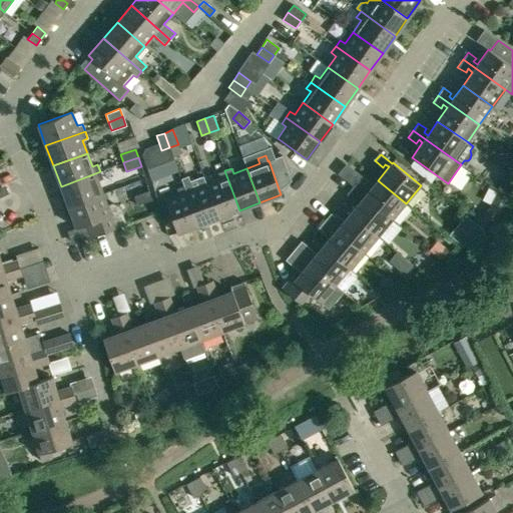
[(206,183),(218,217),(239,210),(224,170),(217,173),(219,178),(206,183)]
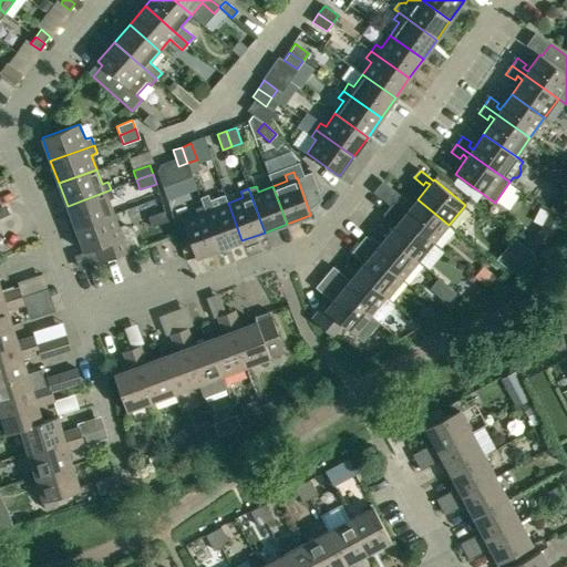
[(68,206),(75,228),(113,214),(107,199),(113,197),(111,189),(68,206)]
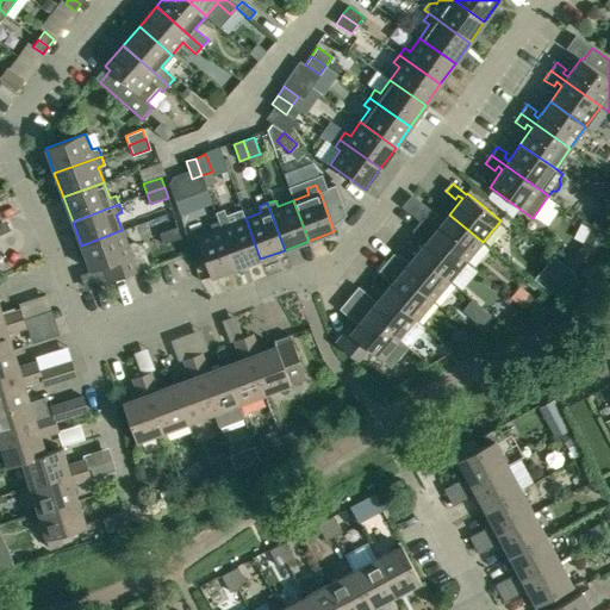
[(236,268),(260,259),(246,218),(244,219),(242,211),(226,216),(224,210),(216,212),(219,221),(236,268)]
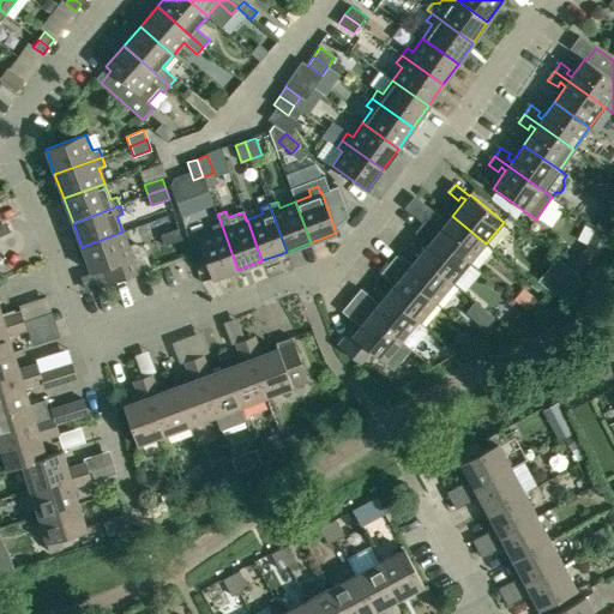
[(469,264),(486,244),(452,216),(439,232),(434,228),(438,224),(429,216),(422,224),(469,264)]
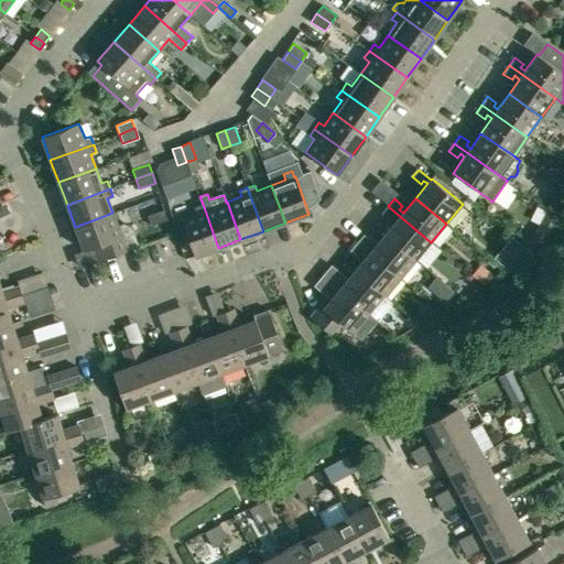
[(548,210),(559,218),(563,209),(553,203),(548,210)]
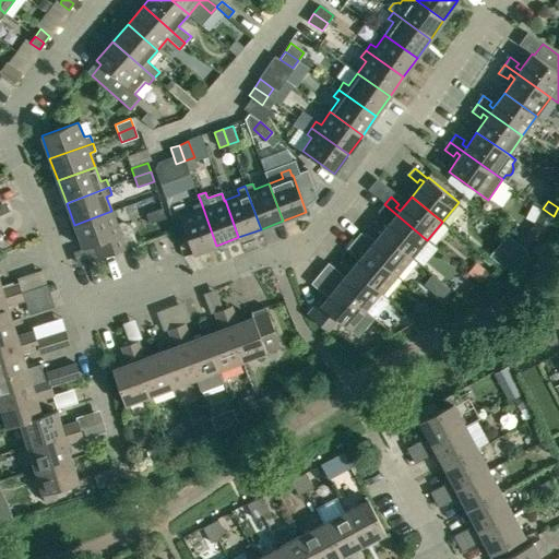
[(193,254),(216,246),(201,202),(192,205),(194,211),(179,217),(193,254)]
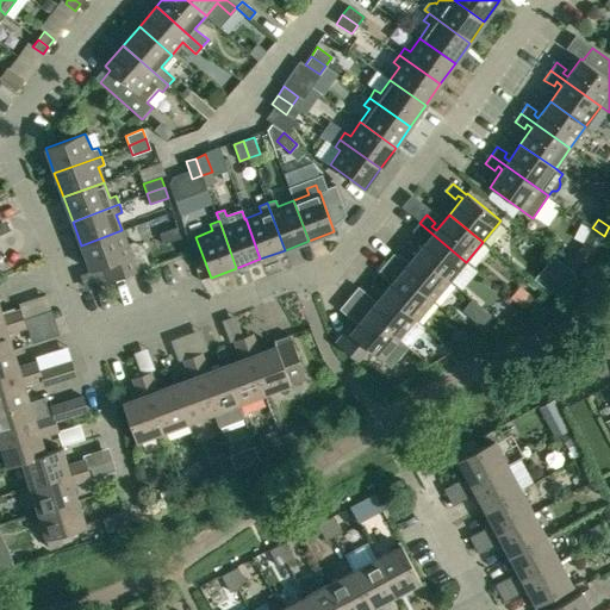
[(449,281),(466,262),(419,223),(412,231),(422,238),(425,235),(429,238),(416,254),(449,281)]
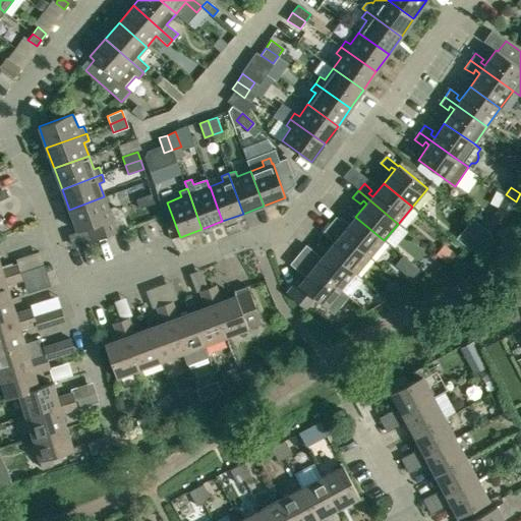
[(151,194),(136,199),(139,209),(154,203),(151,194)]
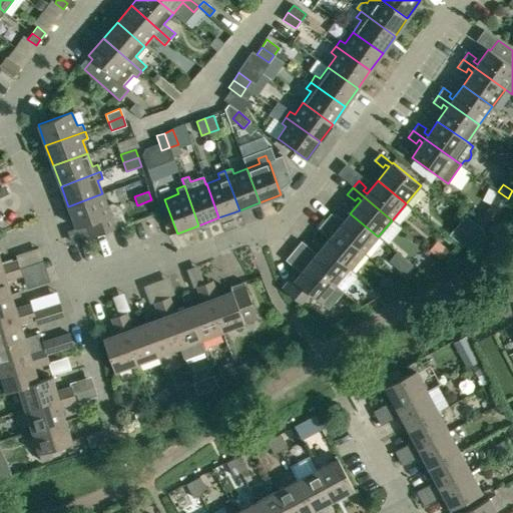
[(498,192),(491,207),(500,215),(508,199),(498,192)]
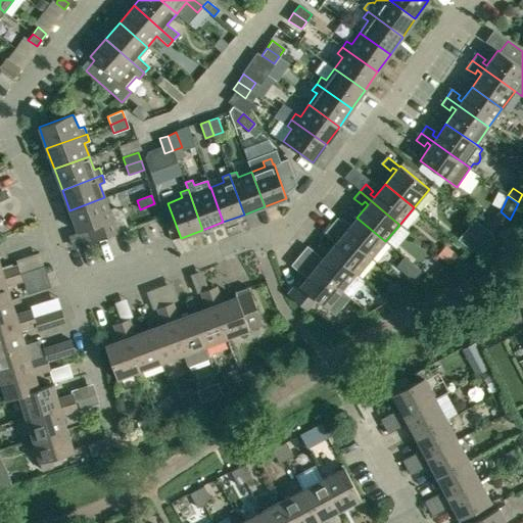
[(108,209),(104,197),(69,210),(83,246),(129,229),(122,210),(113,207),(108,209)]
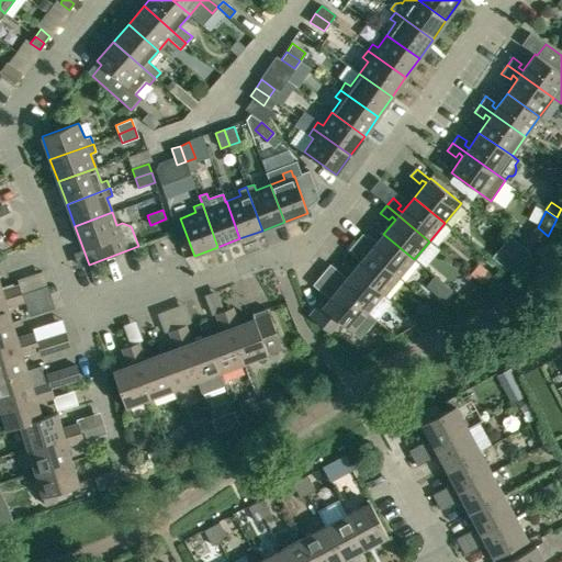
[(538,227),(523,244),(534,253),(548,236),(538,227)]
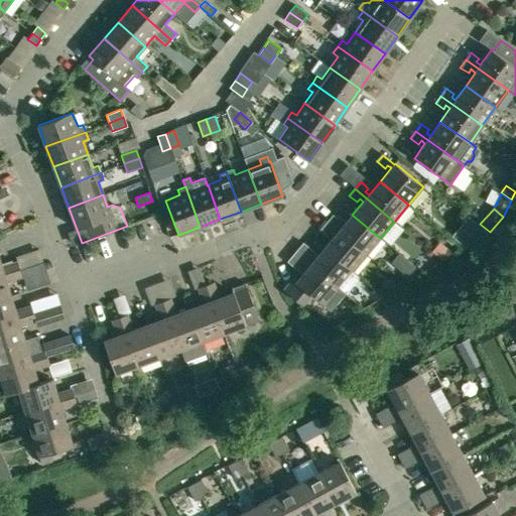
[(366,255),(380,238),(352,215),(341,228),(338,225),(341,222),(333,215),(327,222),(366,255)]
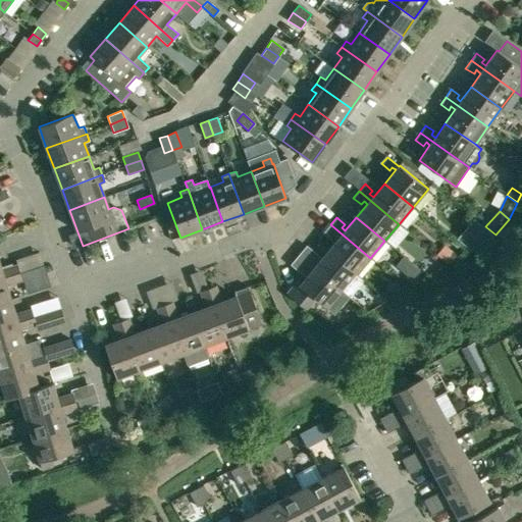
[(370,258),(330,224),(324,231),(332,238),(335,235),(338,238),(329,250),(358,273),(370,258)]
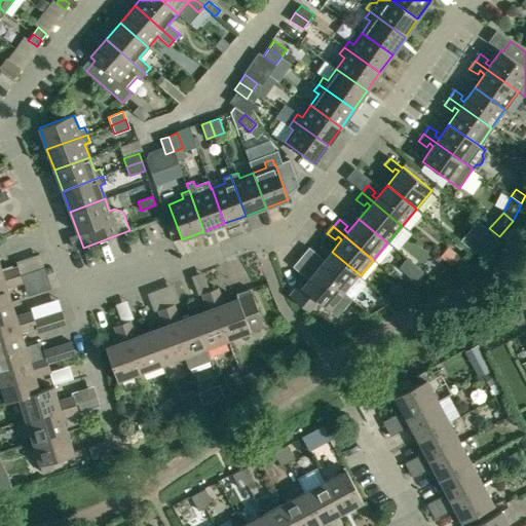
[(359,276),(361,275),(332,252),(325,260),(309,248),(301,257),(351,300),(366,283),(359,276)]
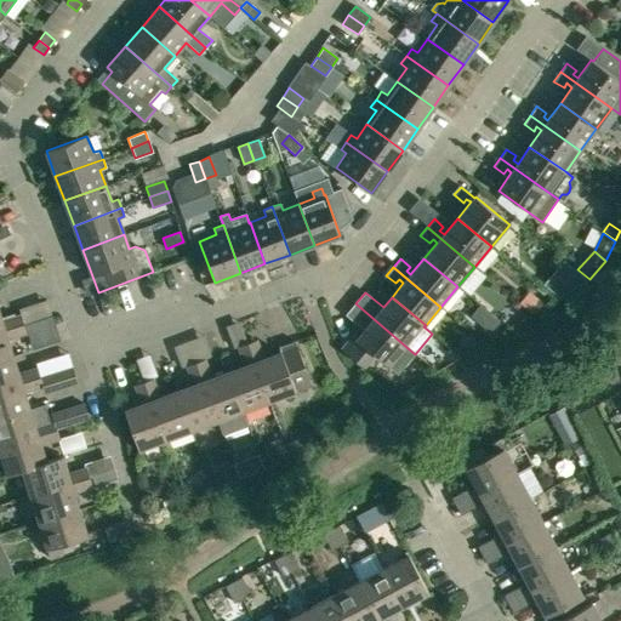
[(341,348),(364,368),(374,355),(398,375),(415,354),(355,303),(346,315),(364,330),(355,340),(352,336),(341,348)]
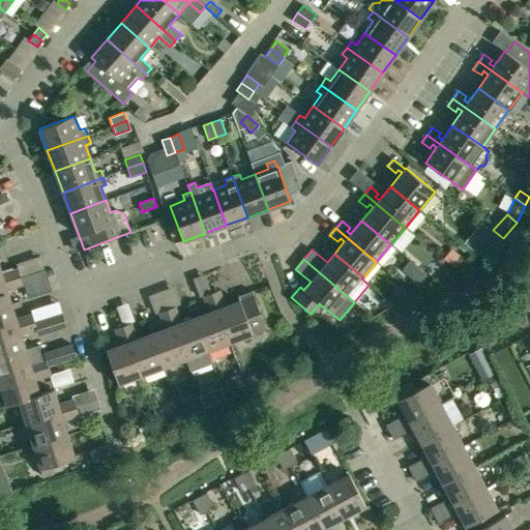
[(0,283),(20,276),(18,269),(1,274),(0,269),(0,283)]
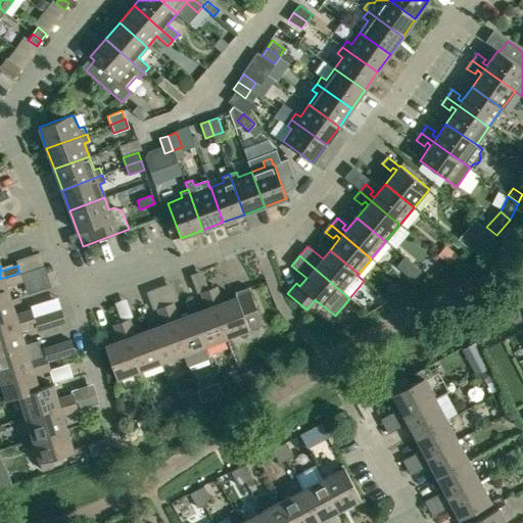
[(417,268),(408,277),(413,281),(421,272),(417,268)]
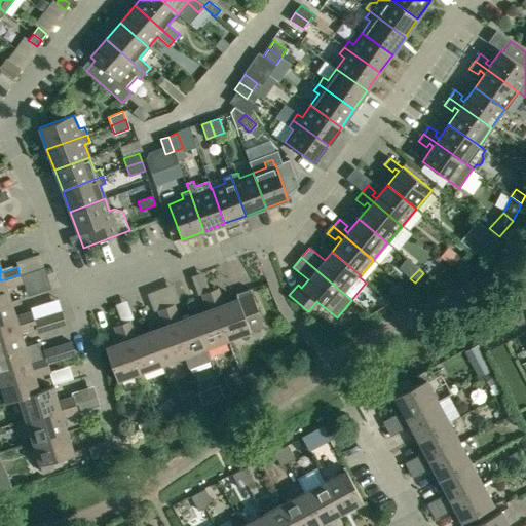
[(23,283),(20,274),(0,280),(0,305),(11,302),(6,288),(23,283)]
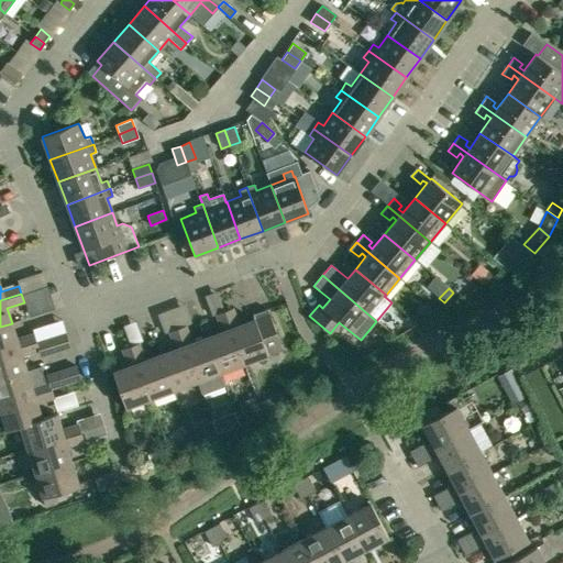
[(232,309),(224,312),(244,364),(283,350),(268,309),(253,315),(254,320),(239,326),(232,309)]
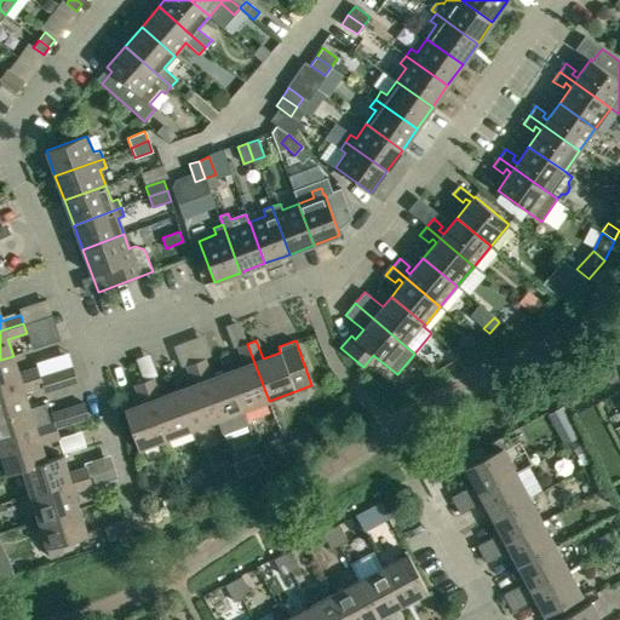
[(242,411),(269,401),(247,344),(239,346),(245,365),(228,372),(242,411)]
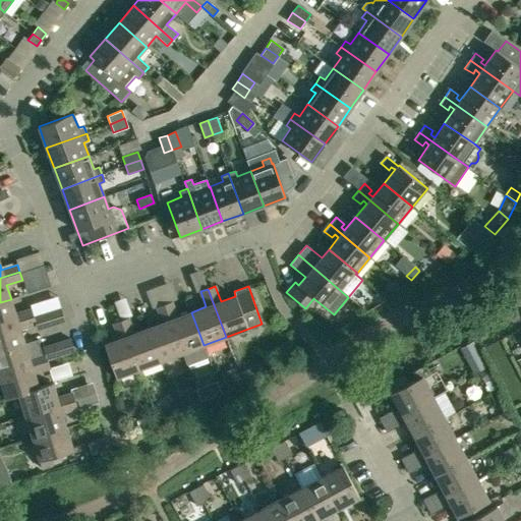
[(0,302),(0,327),(34,317),(32,308),(15,313),(11,299),(0,302)]
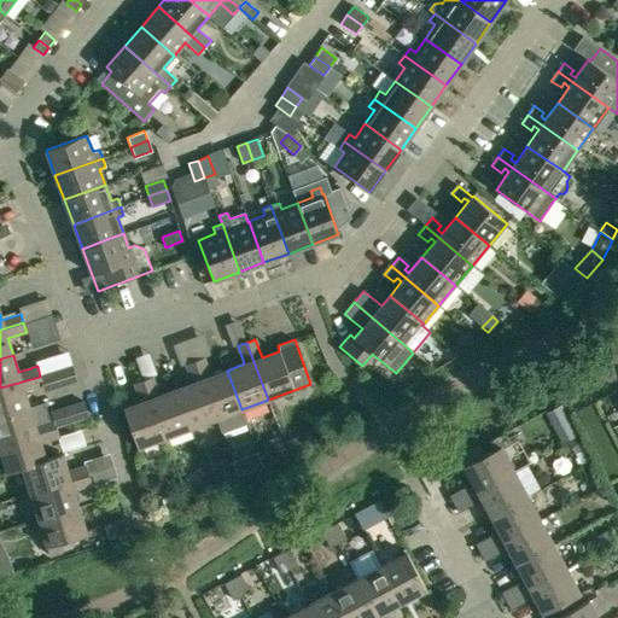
[(242,409),(227,371),(210,377),(203,359),(194,361),(216,419),(221,432),(246,423),(242,409)]
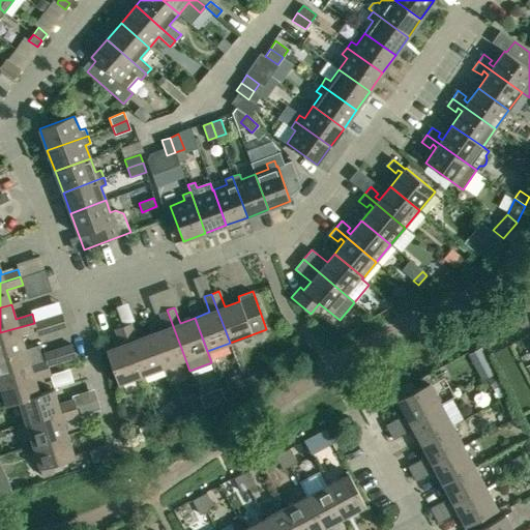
[(164,367),(185,359),(167,310),(159,313),(166,328),(150,333),(164,367)]
